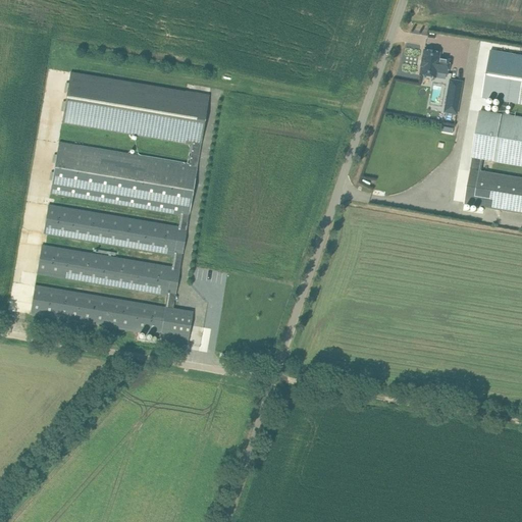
[(420,74),(434,77),(435,71),(447,73),(449,61),(437,59),(438,53),(424,51),(422,59),(421,59),(420,66),(421,66),(420,74)]
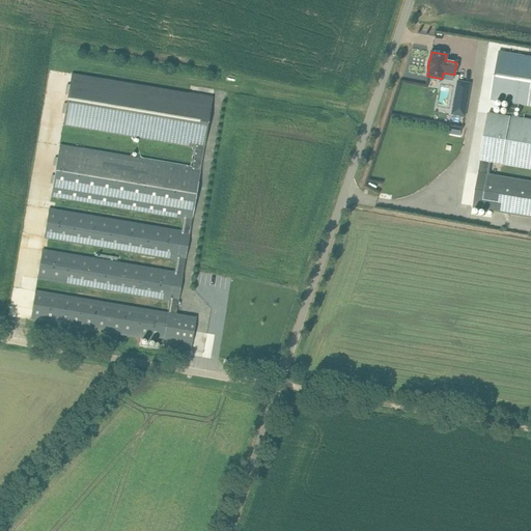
[(530,57),(498,52),(491,100),(509,103),(507,116),(513,117),(515,104),(530,106),(530,57)]
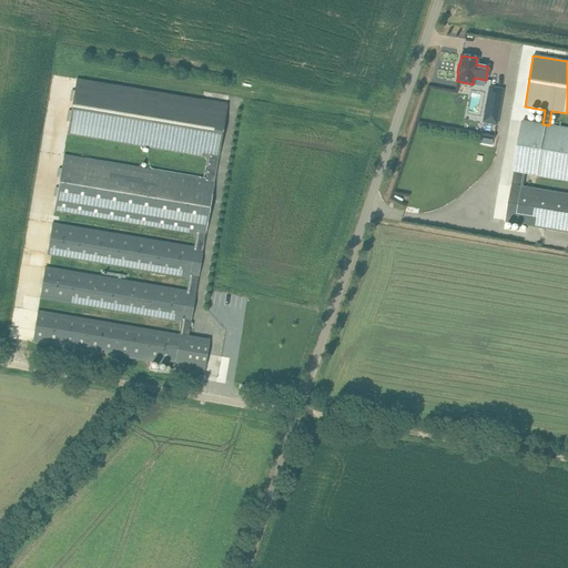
[(174,371),(204,375),(210,340),(189,336),(227,104),(78,79),(68,135),(209,159),(205,180),(64,155),(54,211),(196,234),(194,246),(52,223),(48,254),(189,277),(186,291),(46,266),(40,297),(181,322),(179,335),(38,311),(32,342),(174,366),(174,371)]
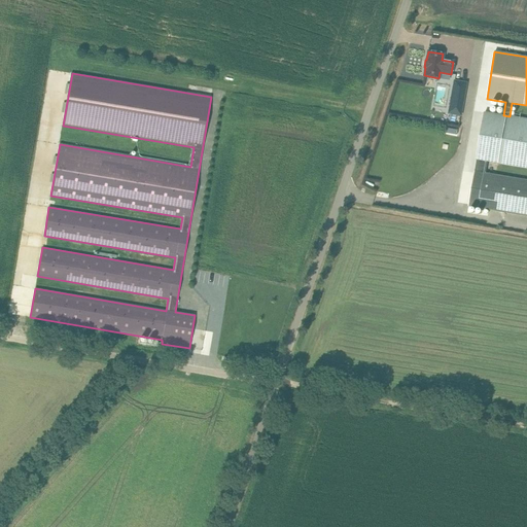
[(454,82),(449,113),(462,116),(467,84),(454,82)]
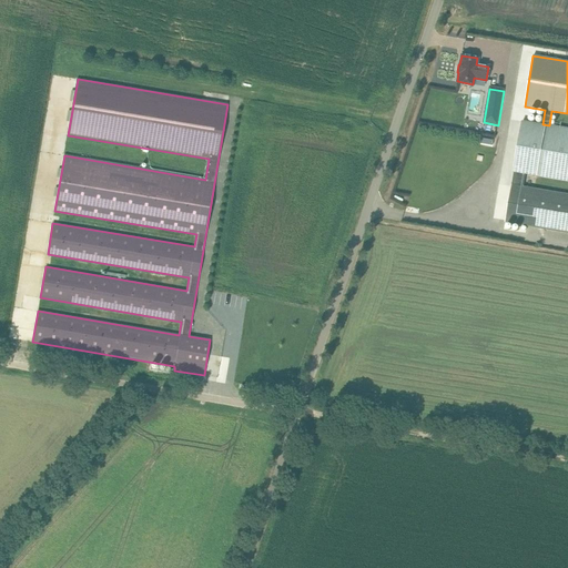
[(521,121),(505,221),(567,231),(567,193),(524,186),(526,173),(567,181),(567,129),(549,125),(543,124),(521,121)]
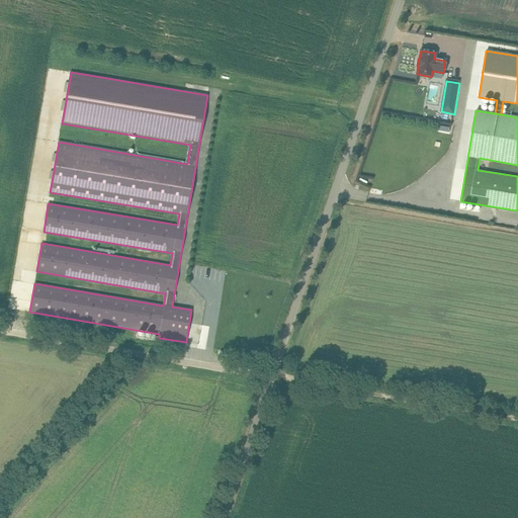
All buildings are outlined.
